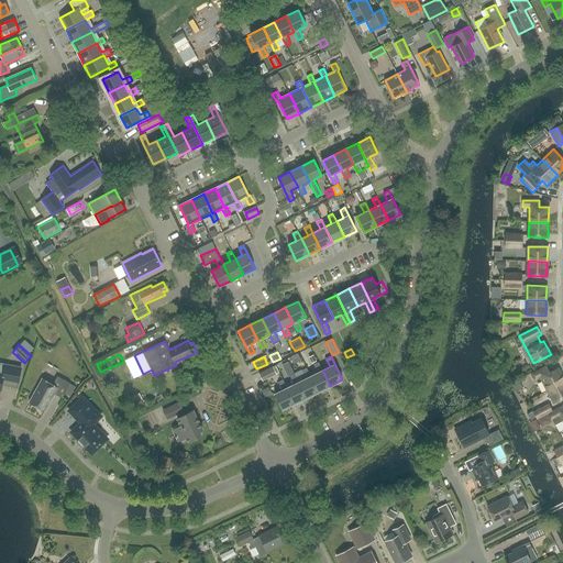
[(291,360),(284,363),(290,376),(297,372),(291,360)]
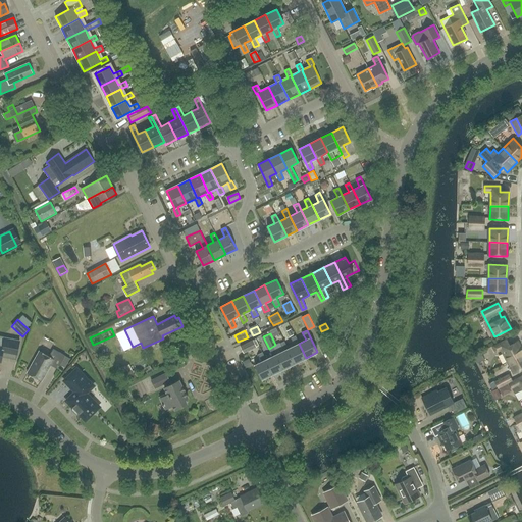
[(295,346),(289,349),(296,363),(306,358),(299,344),(296,335),(291,338),(295,346)]
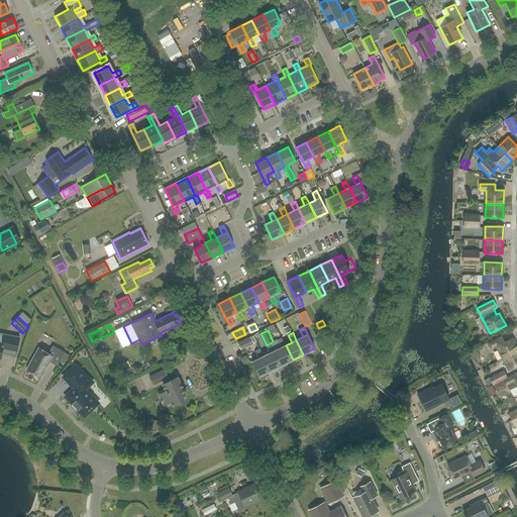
[(0,358),(1,359),(3,348),(17,351),(19,337),(0,333),(0,358)]
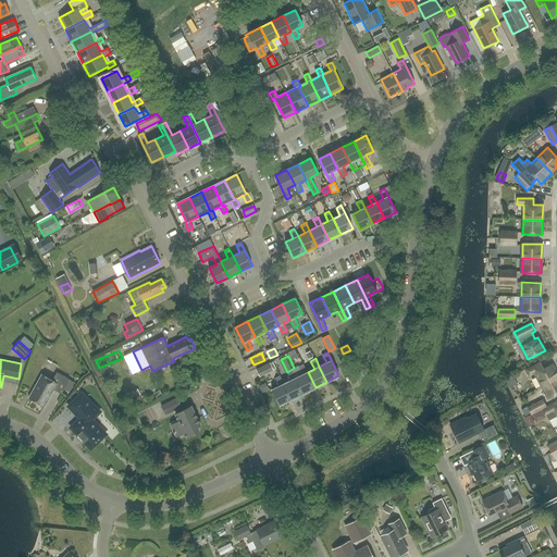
[(542,386),(556,378),(556,373),(552,364),(544,368),(541,362),(525,370),(529,376),(535,373),(542,386)]
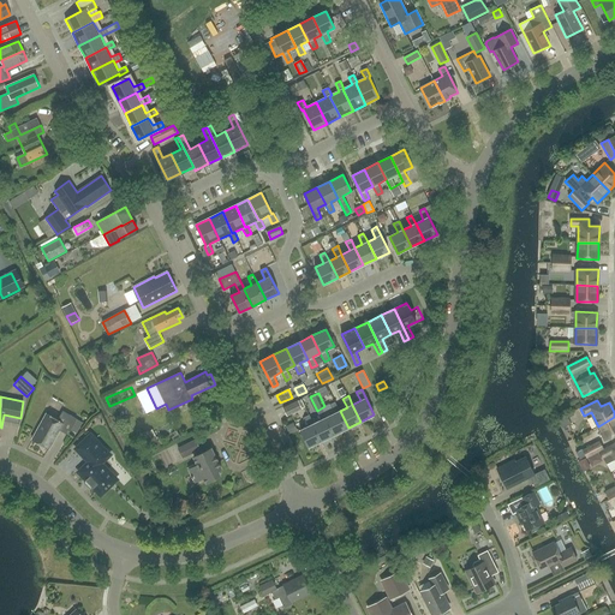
[(287,417),(302,410),(298,401),(282,408),(287,417)]
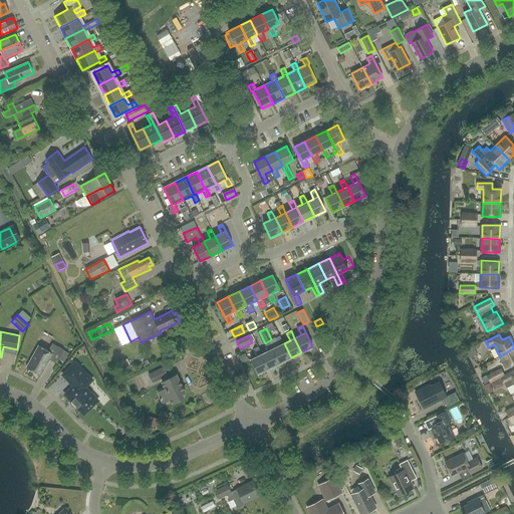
[(279,345),(273,348),(280,362),(291,357),(284,343),(280,336),(276,338),(279,345)]
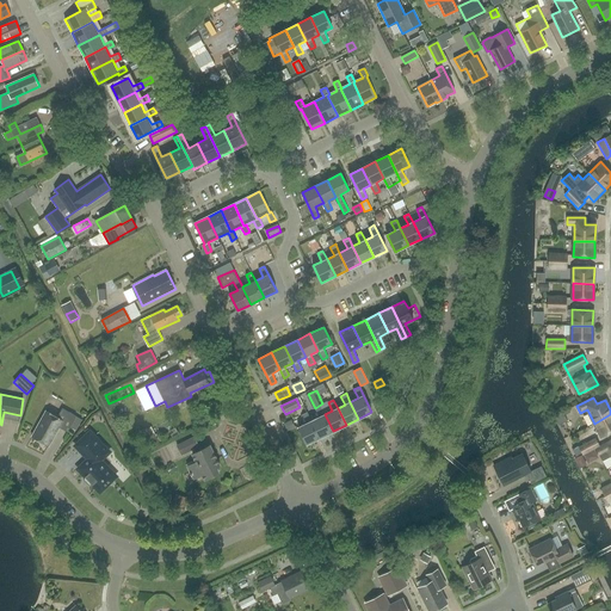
[(319,417),(312,420),(320,438),(333,431),(325,414),(320,406),(315,408),(319,417)]
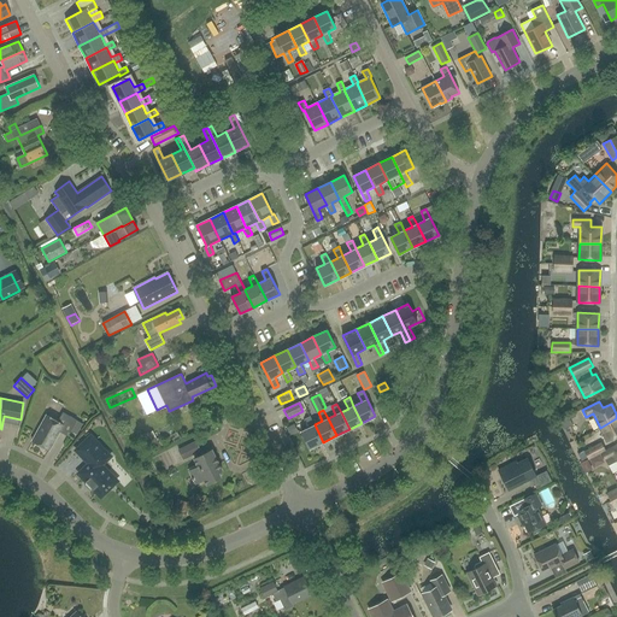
[(58,422),(47,415),(33,441),(50,451),(60,432),(69,436),(77,421),(63,412),(58,422)]
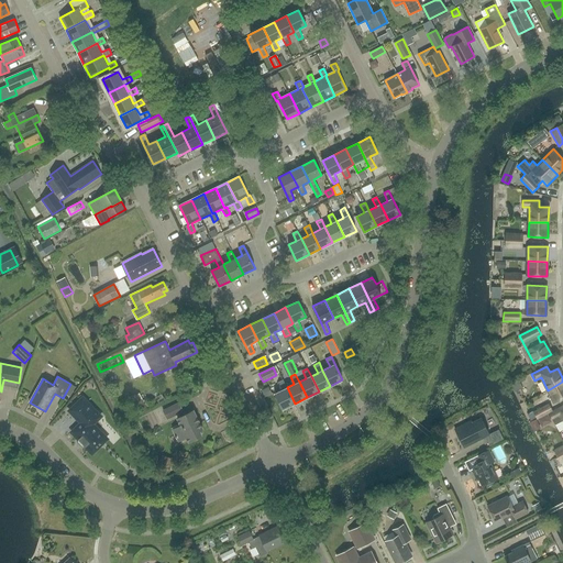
[(283,390),(275,394),(283,409),(295,404),(287,387),(284,379),(278,382),(283,390)]
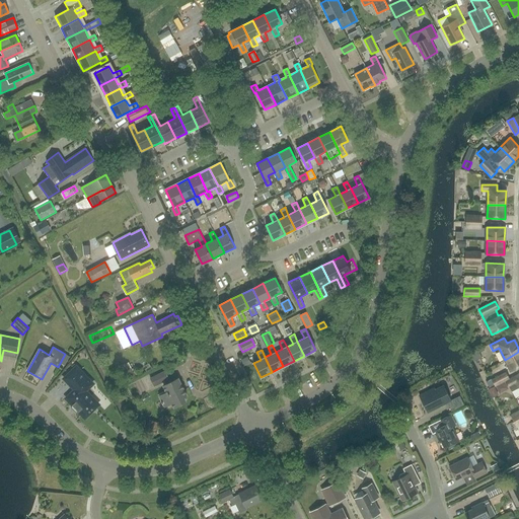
[(511,372),(518,367),(518,352),(505,360),(511,372)]
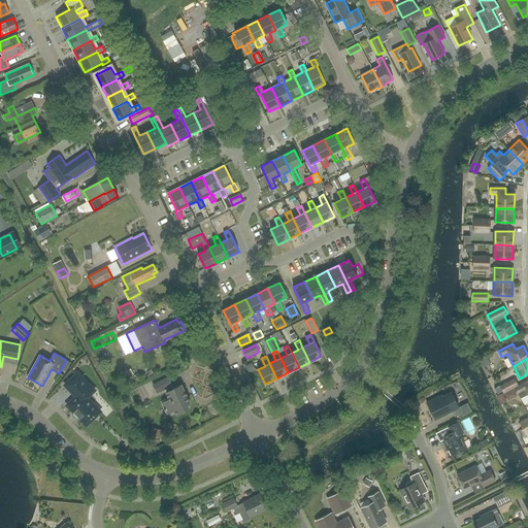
[(71,363),(66,360),(61,369),(66,372),(71,363)]
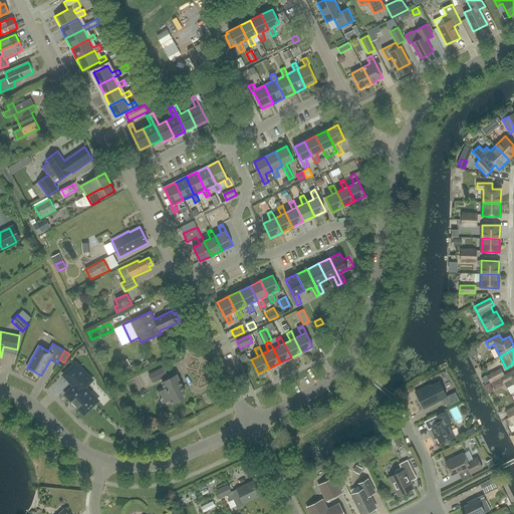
[(77,408),(84,414),(97,401),(84,388),(92,380),(75,363),(63,375),(74,387),(65,395),(72,402),(70,403),(76,409),(77,408)]
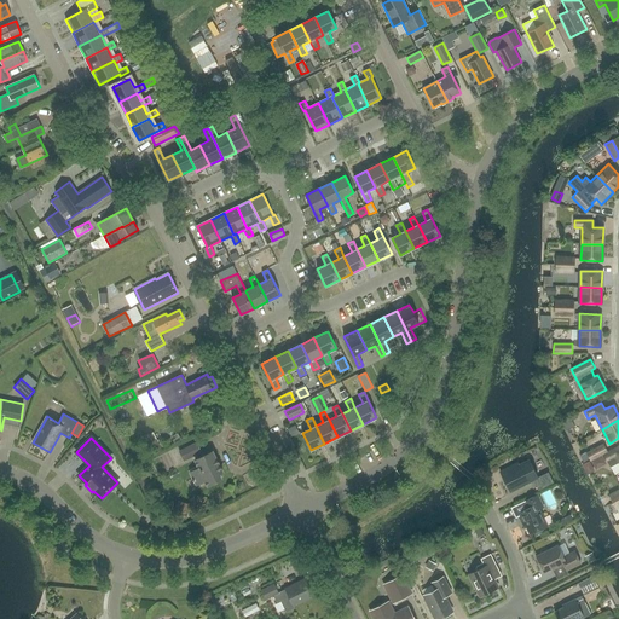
[(586,452),(590,461),(607,451),(603,444),(586,452)]
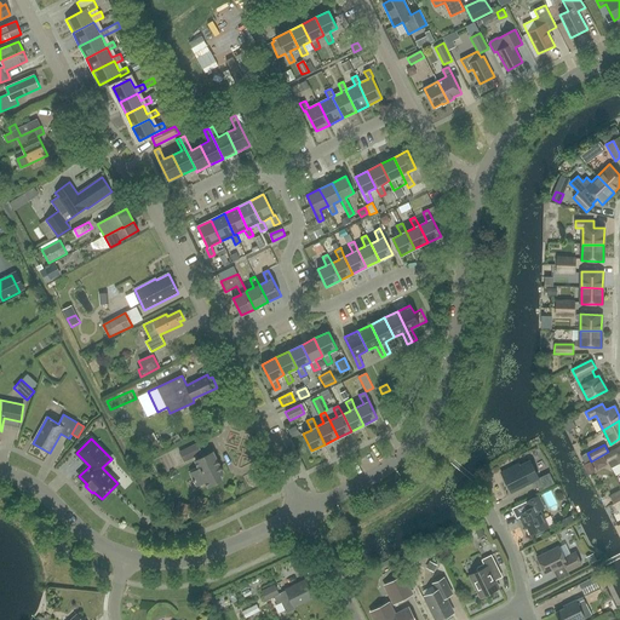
[(178,452),(183,463),(191,458),(187,447),(178,452)]
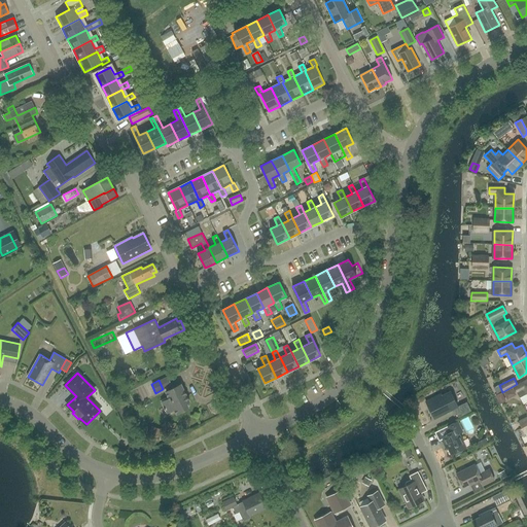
[(526,380),(514,387),(520,397),(526,393),(526,380)]
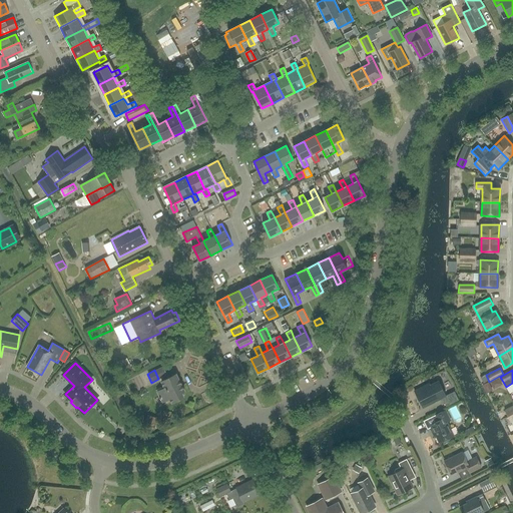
[(172,403),(183,397),(181,393),(184,392),(176,375),(161,382),(164,389),(157,392),(162,403),(170,399),(172,403)]
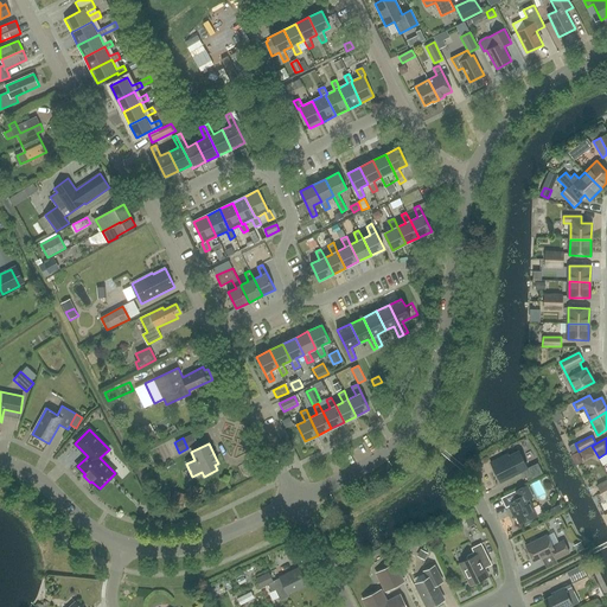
[(528,481),(543,473),(537,464),(528,468),(519,451),(509,455),(508,454),(491,462),(500,483),(523,471),(528,481)]
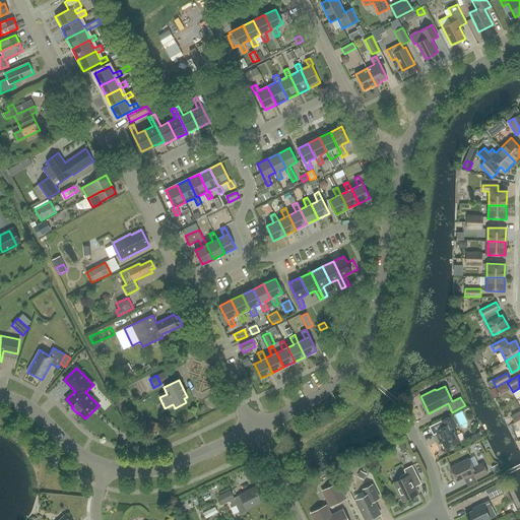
[(519,410),(511,416),(514,423),(519,418),(519,410)]
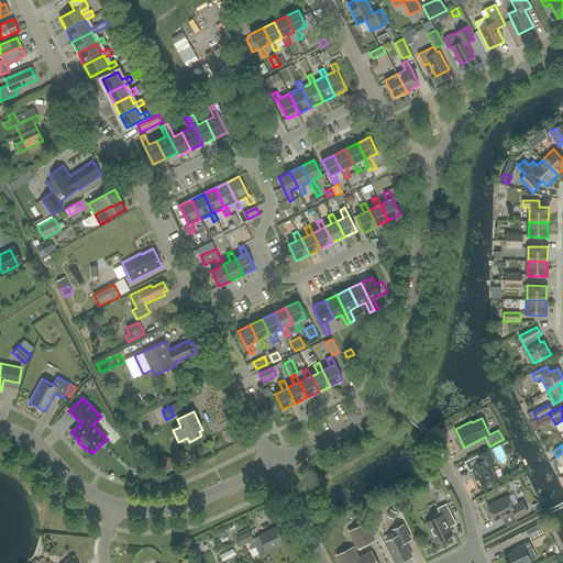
[(494,461),(489,450),(465,462),(468,470),(472,468),(475,476),(476,475),(482,486),(498,478),(490,463),(494,461)]
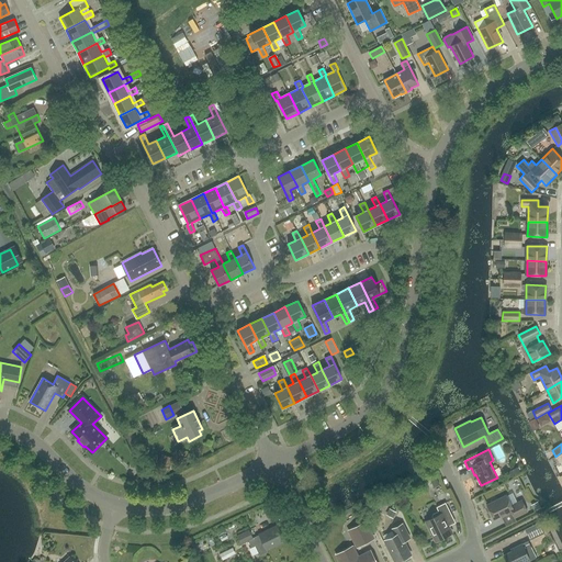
[(515,518),(527,512),(521,501),(512,506),(506,495),(486,505),(494,519),(512,512),(515,518)]
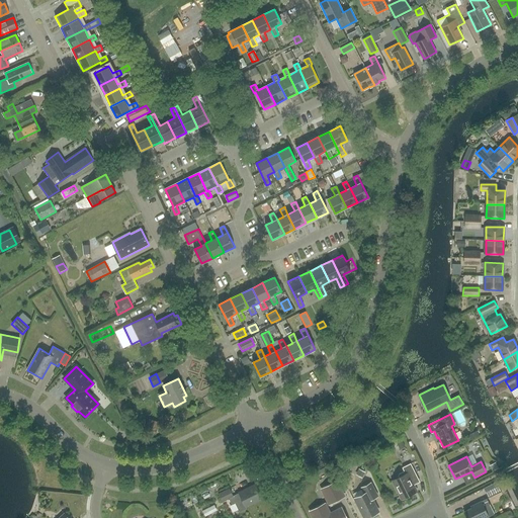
[(417,492),(413,484),(414,482),(419,480),(411,463),(403,467),(404,471),(399,473),(399,476),(399,478),(393,481),(402,499),(417,492)]
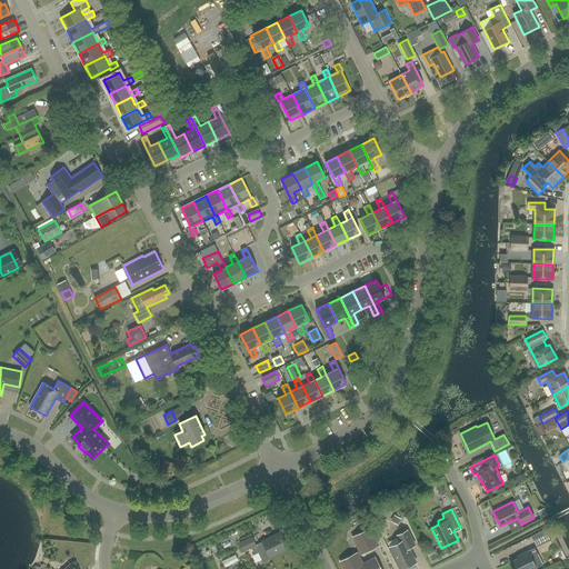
[(359,555),(378,546),(369,527),(350,537),(359,555)]
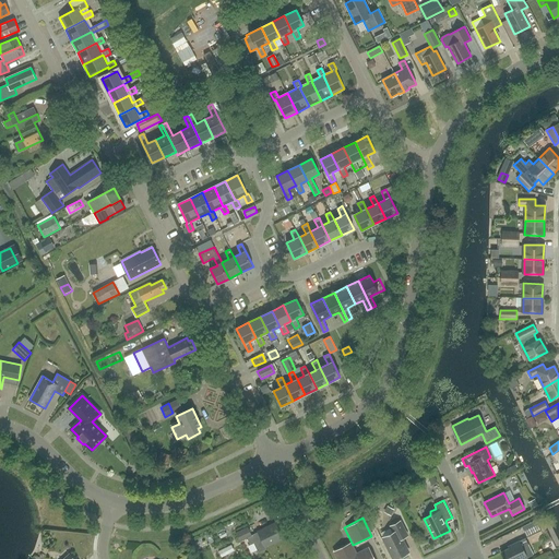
[(527,538),(543,530),(537,520),(523,528),(527,538)]
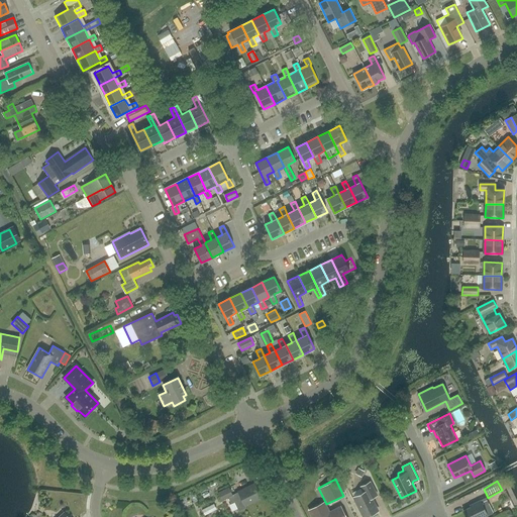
[(238,511),(246,507),(245,506),(266,496),(259,482),(238,492),(241,499),(234,502),(238,511)]
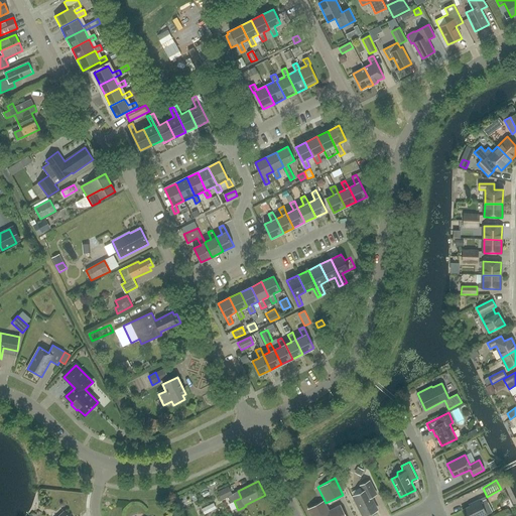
[(376,494),(370,482),(361,487),(364,493),(355,497),(364,515),(376,509),(370,497),(376,494)]
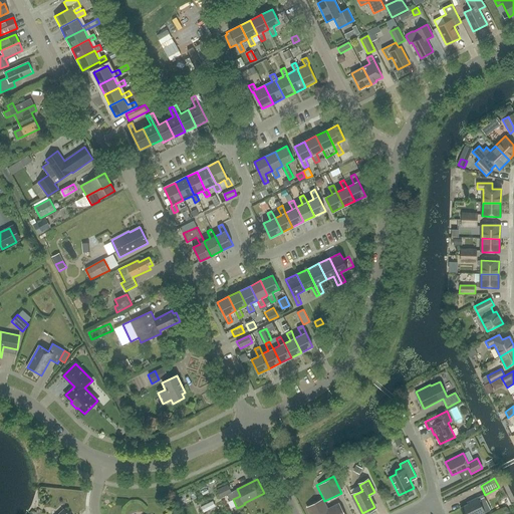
[(220,498),(231,493),(228,485),(217,490),(220,498)]
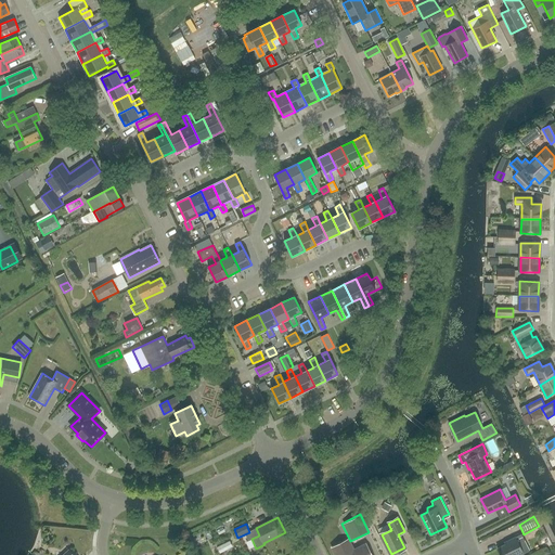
[(516,538),(510,540),(510,542),(498,549),(500,554),(520,554),(524,554),(516,538)]
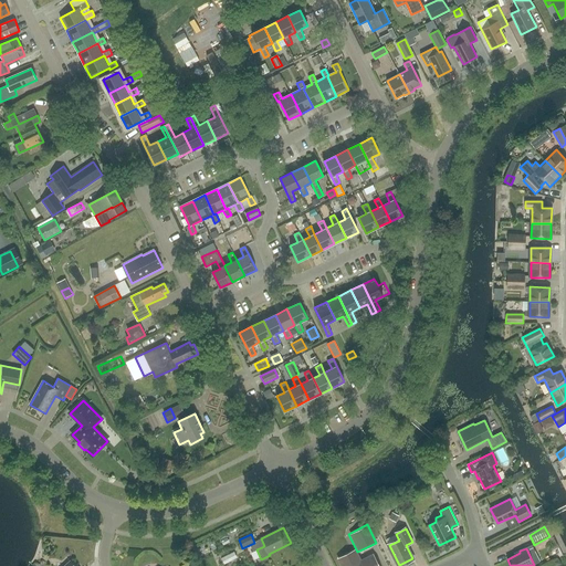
[(377,565),(373,556),(360,563),(355,552),(339,559),(343,565),(377,565)]
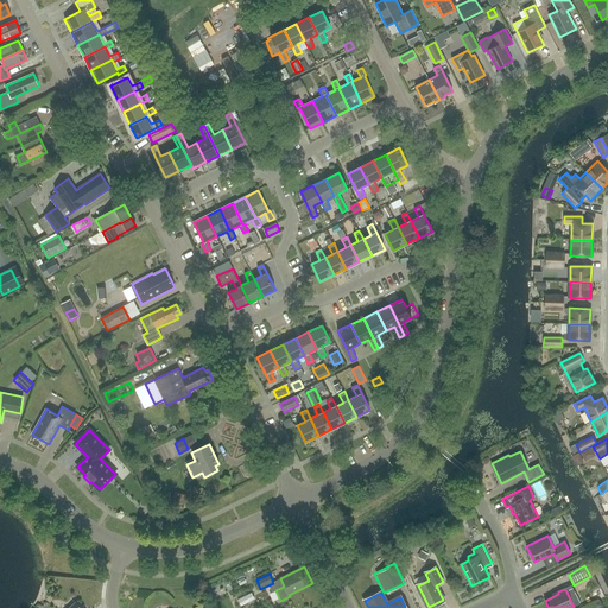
[(252,594),(239,600),(241,606),(255,600),(252,594)]
